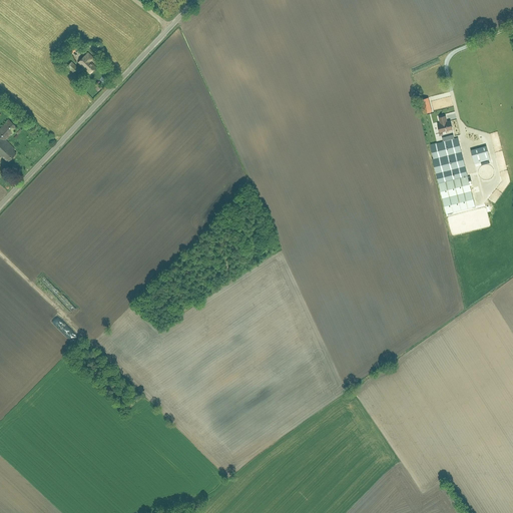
[(73,45),(68,50),(71,53),(76,48),(73,45)]
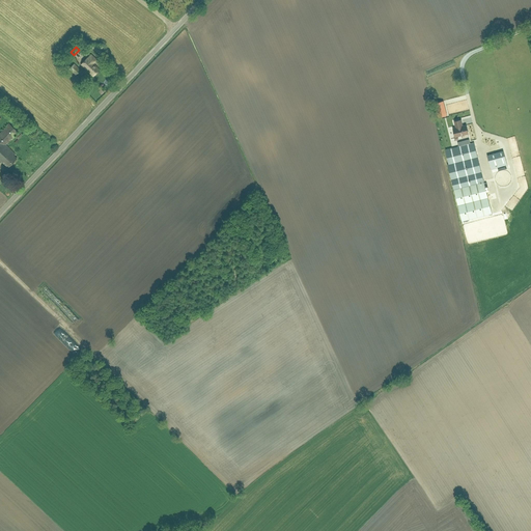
[(100,70),(93,64),(96,60),(91,54),(87,58),(87,57),(81,64),(90,73),(93,76),(100,70)]
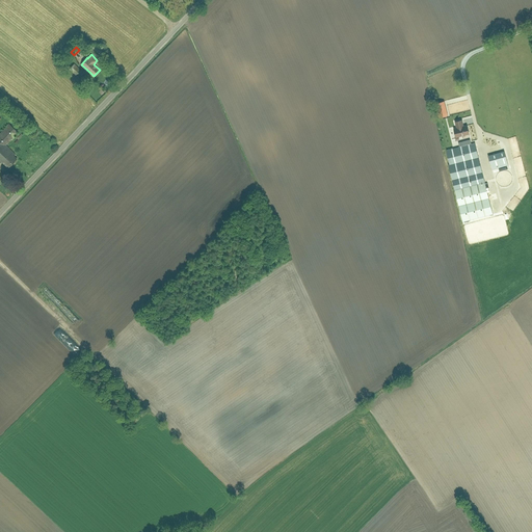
[(69,69),(76,75),(81,70),(74,63),(69,69)]
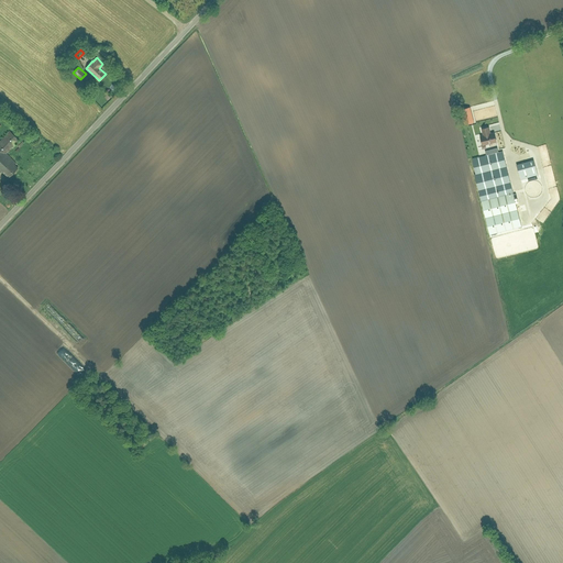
[(461,109),(465,124),(474,122),(470,107),(461,109)]
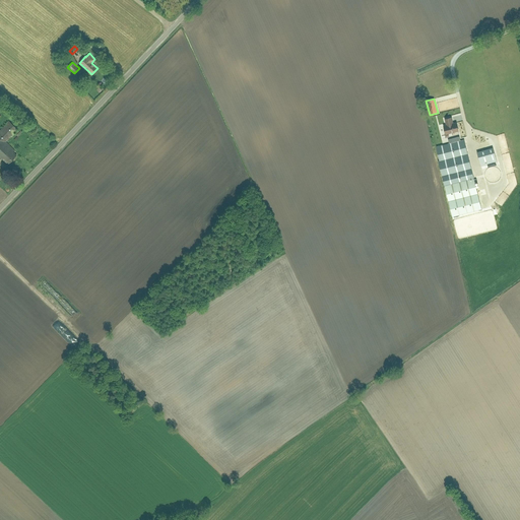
[(446,134),(458,131),(456,123),(452,124),(452,122),(451,118),(445,119),(447,125),(444,126),(446,134)]
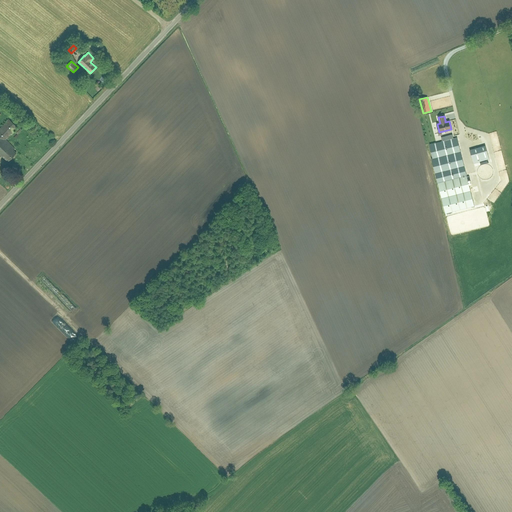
[(0,156),(1,155),(7,161),(15,152),(13,150),(14,148),(6,140),(17,128),(8,119),(0,127),(0,156)]
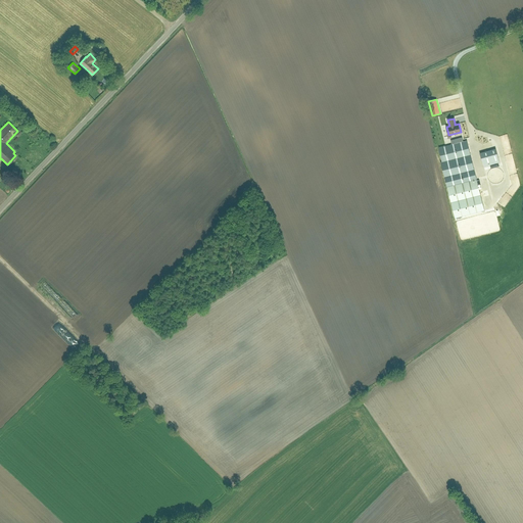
[(19,129),(14,134),(17,137),(22,132),(19,129)]
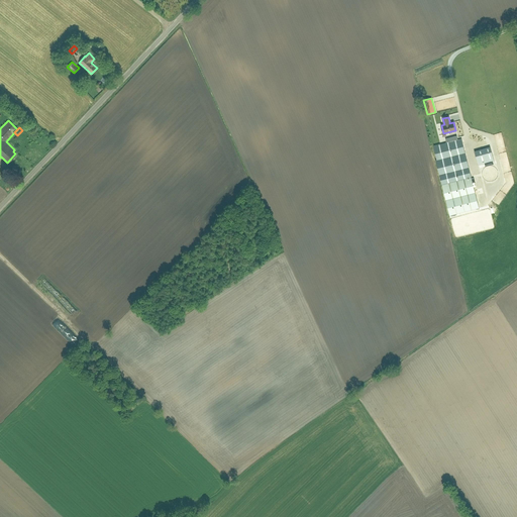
[(461,138),(434,145),(437,160),(436,160),(441,182),(471,175),(461,138)]
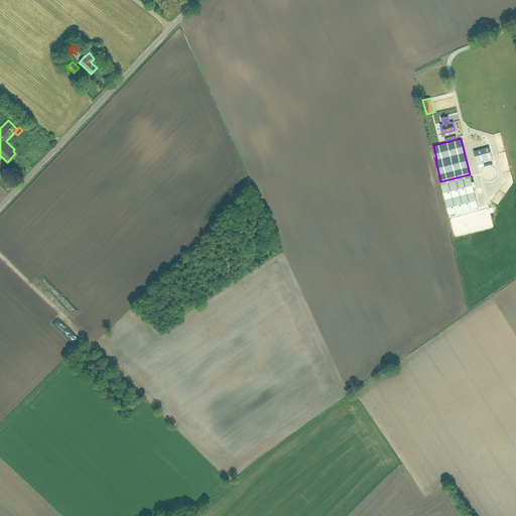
[(474,150),(478,164),(493,160),(489,146),(474,150)]
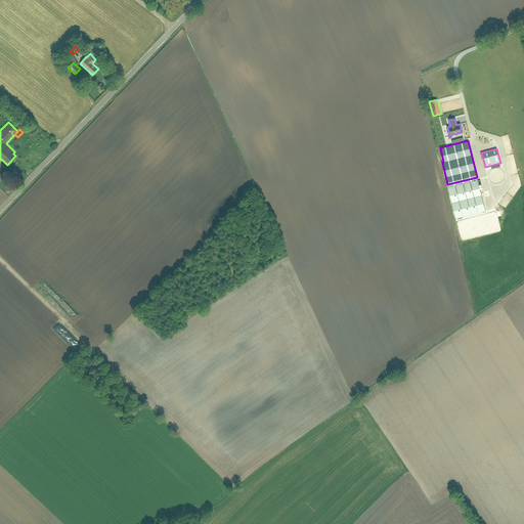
[(485,210),(477,179),(447,186),(455,218),(485,210)]
